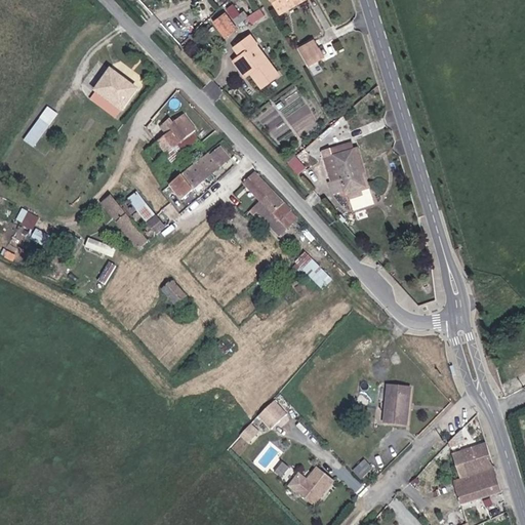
[(272,0),(280,13),(303,0),(272,0)]
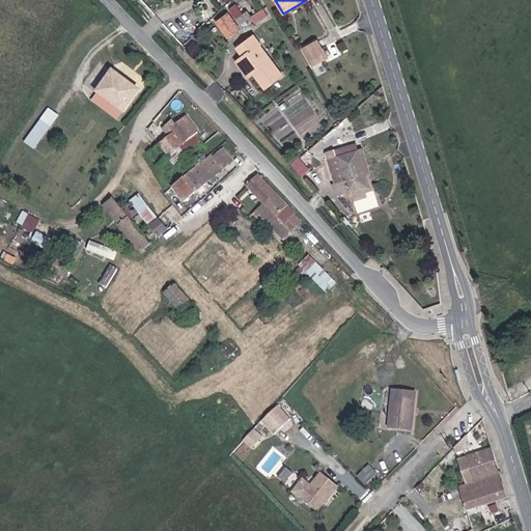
[(320,0),(306,0),(283,14),(287,21),(320,0)]
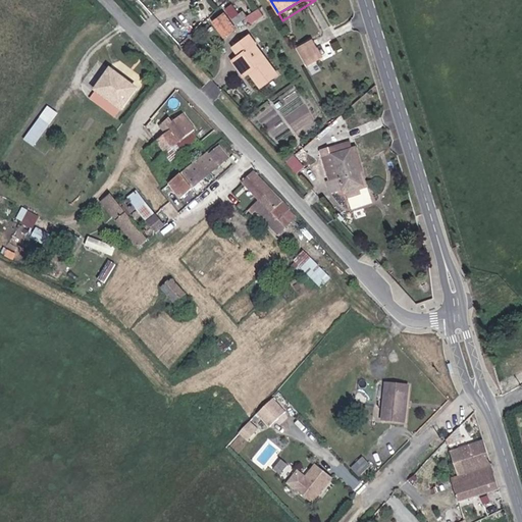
[(250,21),(264,14),(261,6),(247,13),(250,21)]
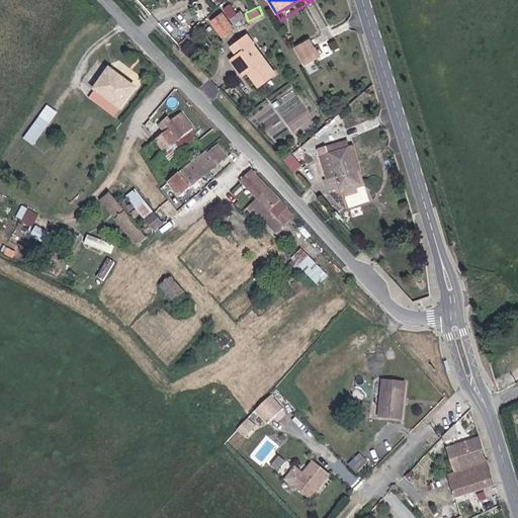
[(233,31),(222,16),(212,22),(224,37),(233,31)]
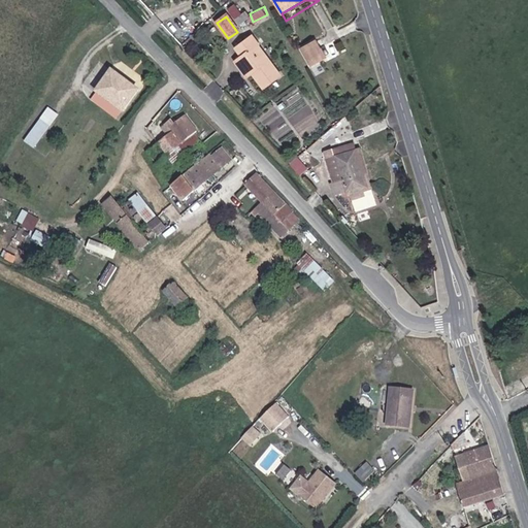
[(256,83),(265,96),(285,84),(258,43),(238,57),(244,66),(256,83)]
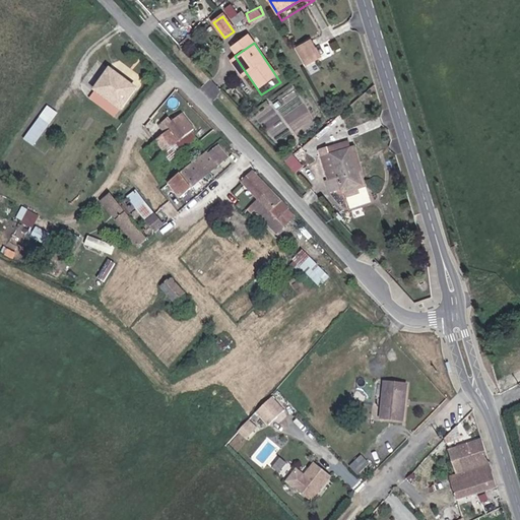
[(311,76),(326,67),(317,48),(300,58),(311,76)]
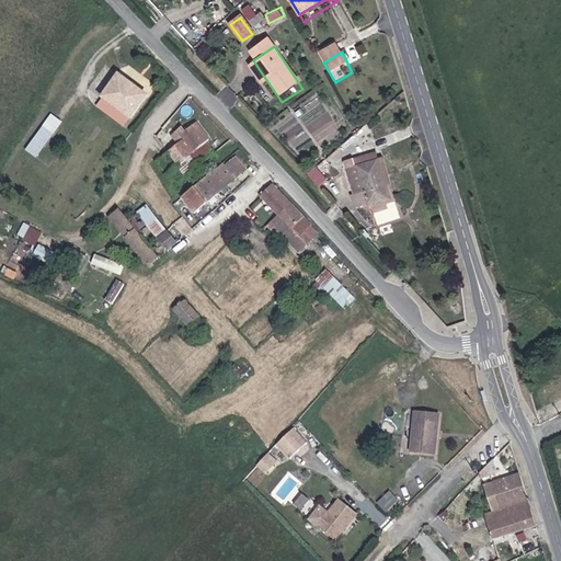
[(184,64),(193,72),(199,65),(192,56),(184,64)]
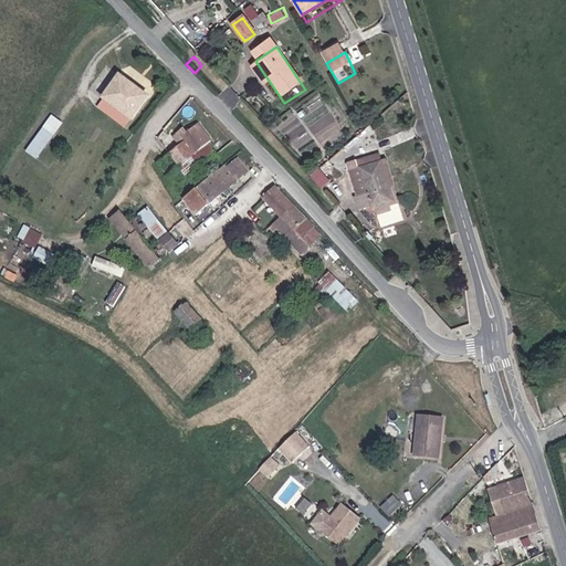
[(269,92),(274,88),(262,71),(257,74),(269,92)]
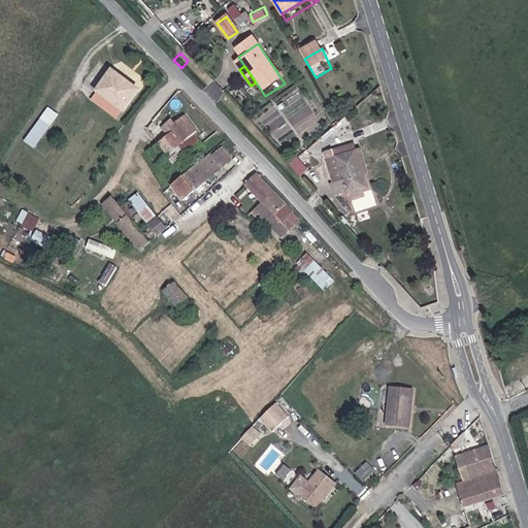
[(139,96),(104,69),(89,91),(123,118),(139,96)]
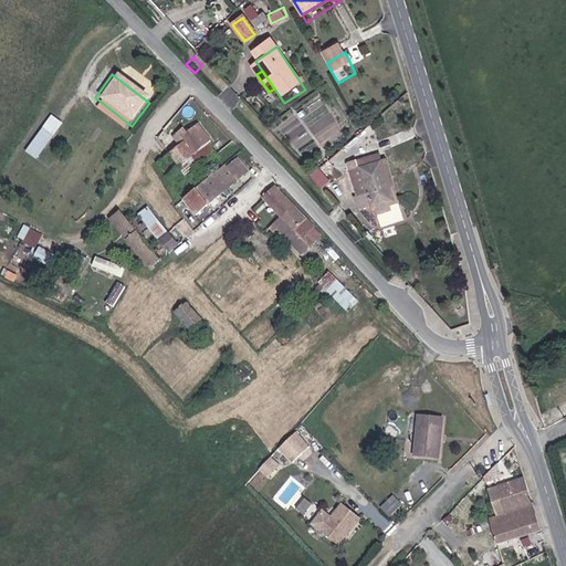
[(38,158),(58,128),(46,121),(25,150),(38,158)]
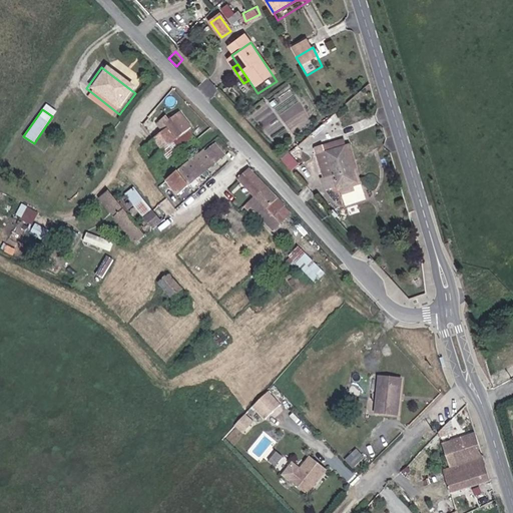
[(333,120),(329,112),(322,115),(326,123),(333,120)]
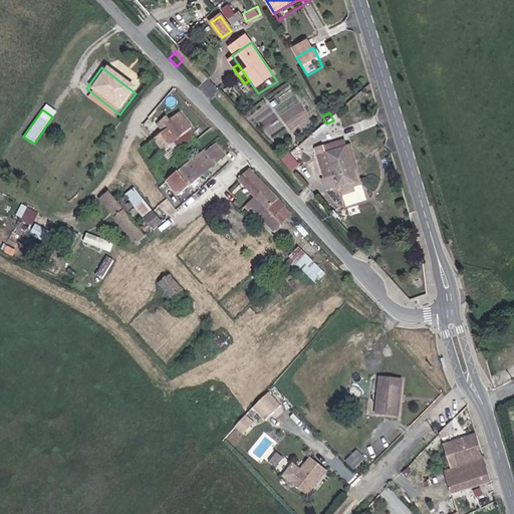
[(169,132),(163,137),(173,149),(186,138),(196,131),(181,113),(165,126),(169,132)]
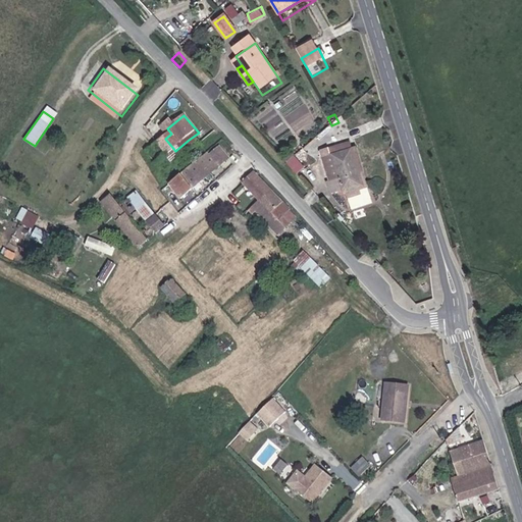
[(175,151),(165,139),(154,147),(164,159),(175,151)]
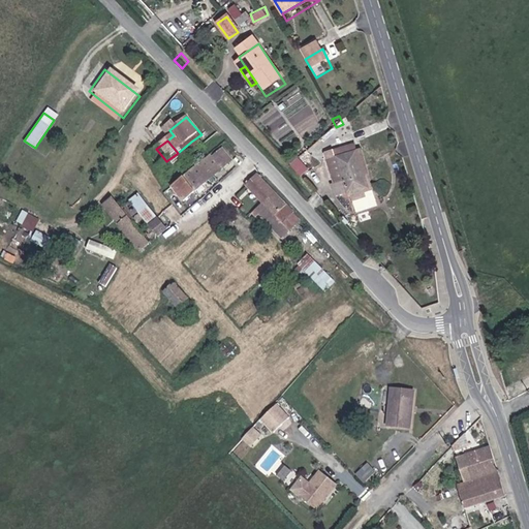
[(201,154),(191,142),(178,153),(188,165),(201,154)]
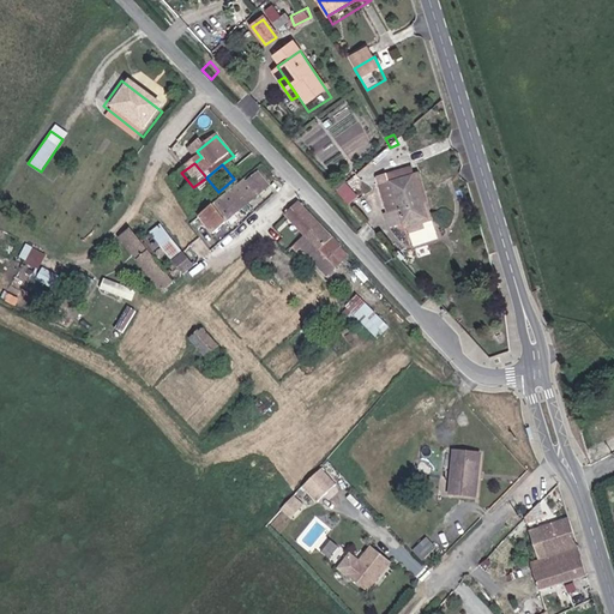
[(381,184),(385,194),(395,192),(395,190),(417,181),(417,184),(423,181),(419,169),(381,184)]
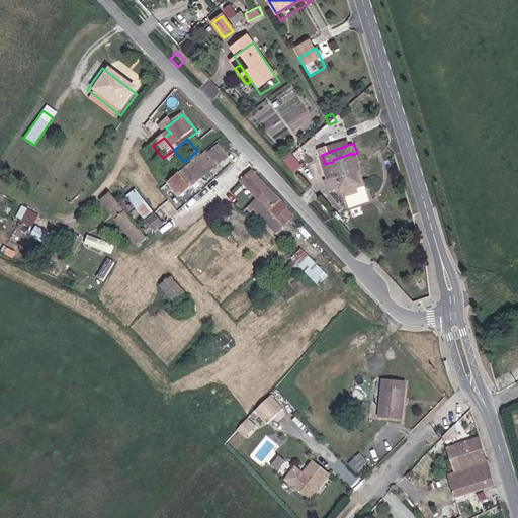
[(152,167),(169,189),(192,171),(190,169),(203,159),(197,151),(184,162),(174,150),(163,158),(152,167)]
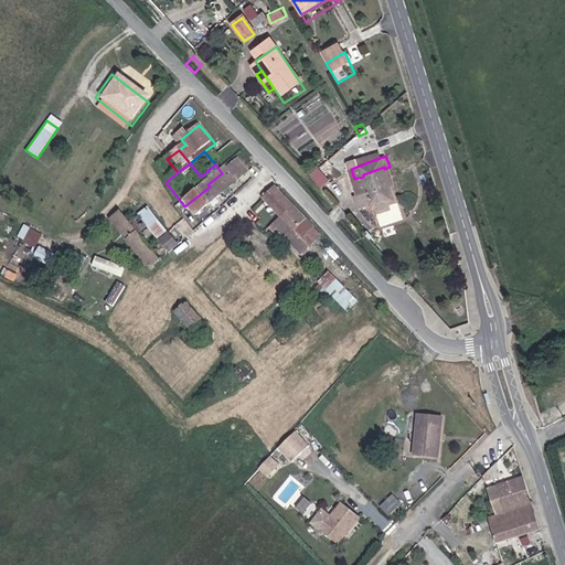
[(384,169),(393,199),(405,193),(395,164),(390,167),(384,169)]
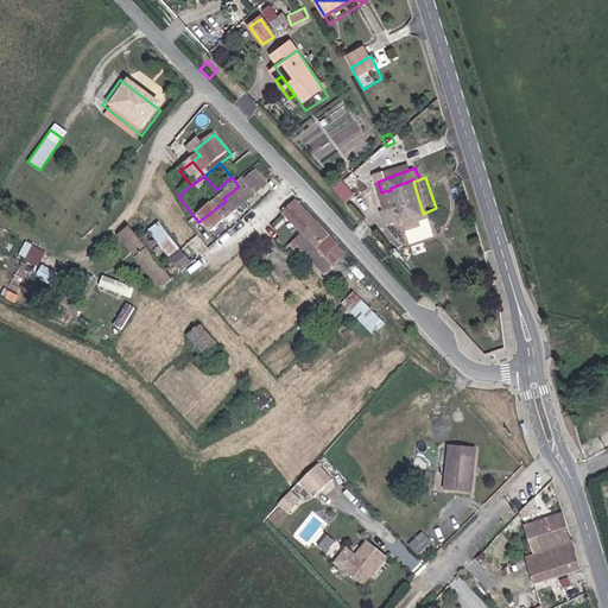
[(399,216),(390,219),(386,220),(391,235),(426,223),(423,214),(413,182),(413,179),(391,188),(391,190),(399,216)]
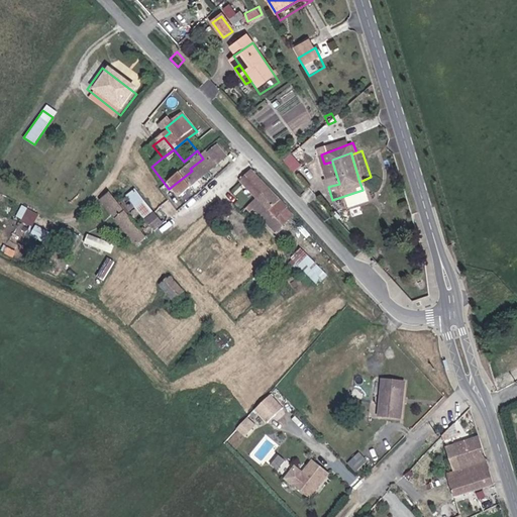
[(192,171),(202,184),(222,167),(214,158),(207,164),(203,159),(190,169),(192,171)]
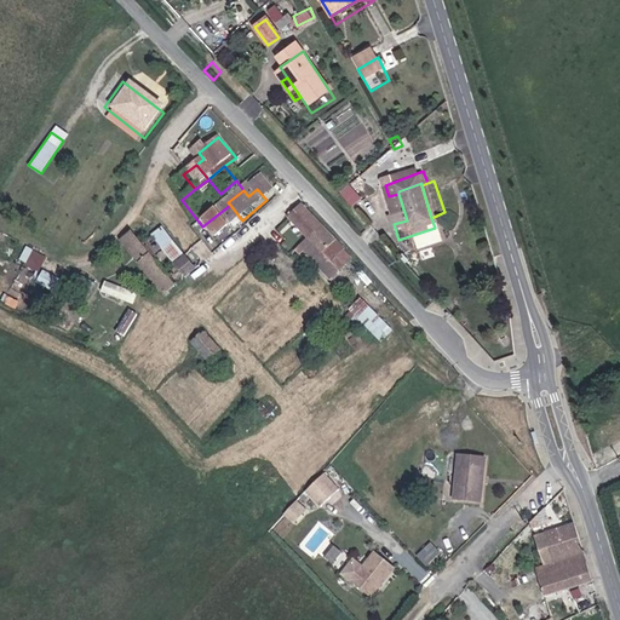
[(345,207),(355,200),(345,190),(336,199),(345,207)]
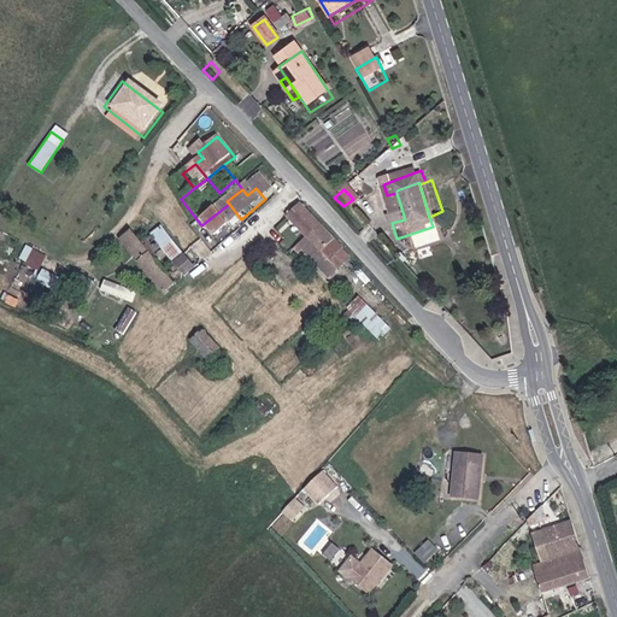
[(387,195),(395,222),(405,219),(397,193),(387,195)]
